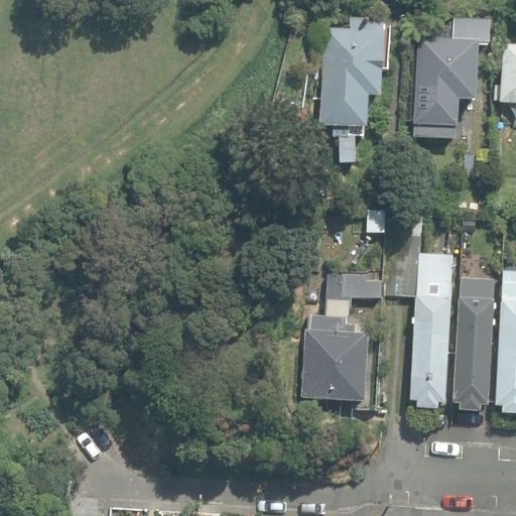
[(339,158),(354,159),(355,132),(365,132),(366,92),(380,93),(381,68),(387,68),(387,47),(380,47),(382,15),(349,14),(349,24),(323,24),(319,122),(332,122),(332,133),(340,133),(339,158)]
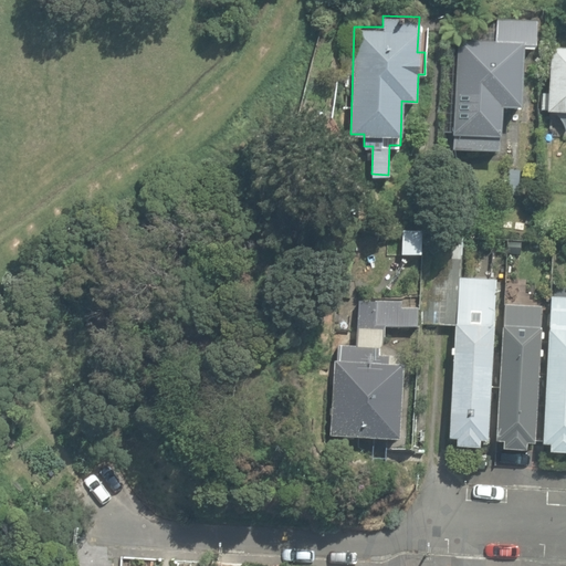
[(451,152),(499,154),(502,111),(520,112),(523,53),(534,53),(536,22),(496,20),(494,43),(458,41),(451,152)]
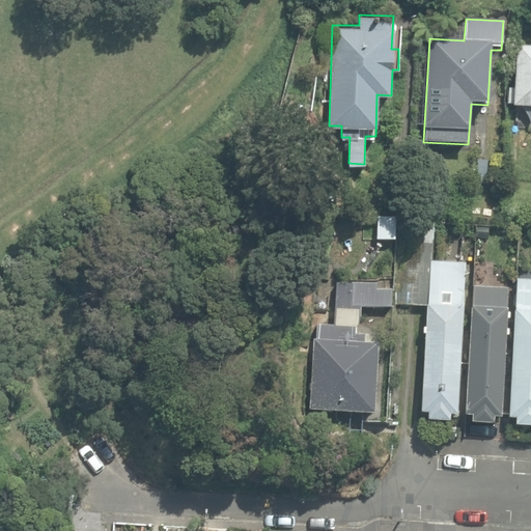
[(530,46),(518,46),(515,88),(508,87),(507,105),(530,105),(530,46)]
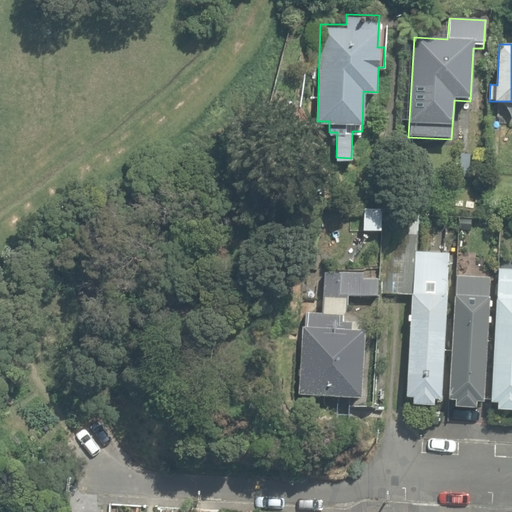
[(486,88),(489,65),(482,64),(479,87),(486,88)]
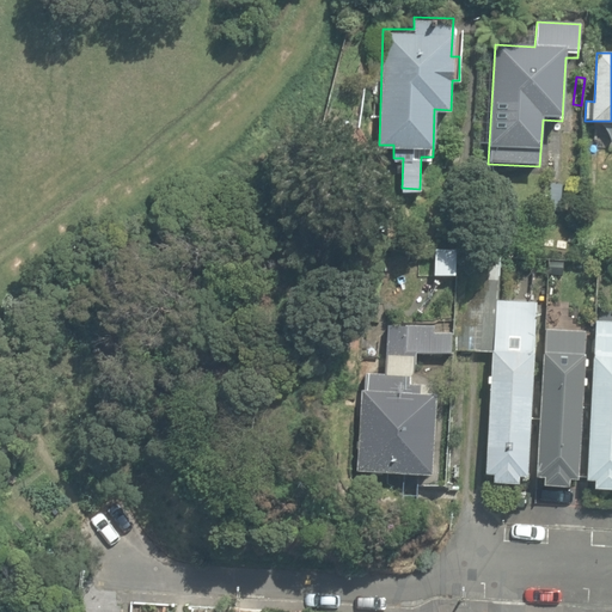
[(433,273),(452,273),(453,251),(434,251),(433,273)]
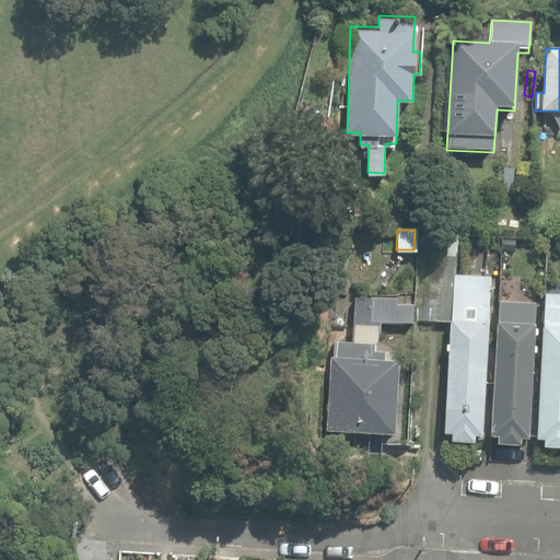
[(477,438),(482,439),(493,278),(454,276),(456,236),(439,235),(438,255),(422,254),(418,321),(452,324),(444,435),(451,435),(450,445),(476,446),(477,438)]
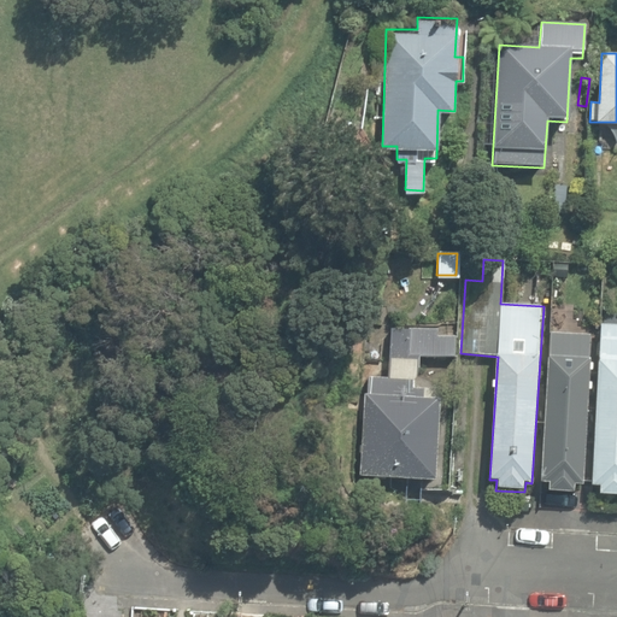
[(564,278),(565,264),(553,263),(552,277),(564,278)]
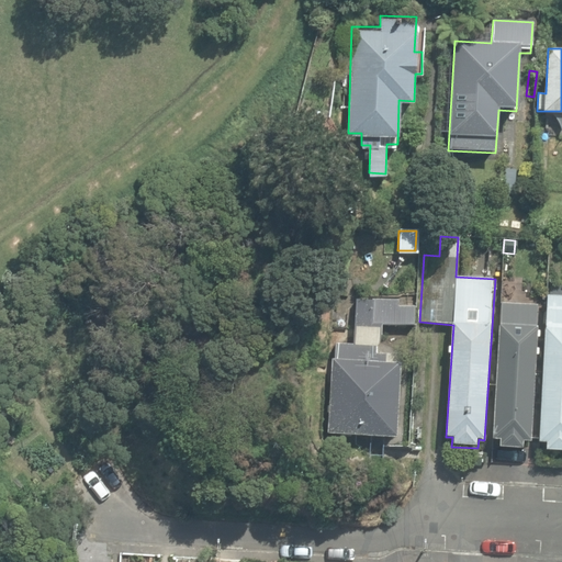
[(561,296),(547,296),(539,441),(547,442),(547,449),(561,449),(561,296)]
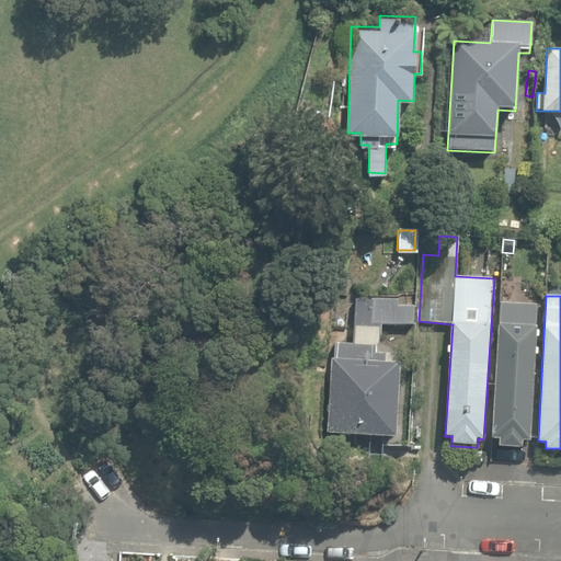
[(328,433),(396,436),(399,364),(397,364),(398,354),(376,353),(376,346),(381,339),(382,324),(412,327),(413,307),(398,306),(398,300),(355,298),(352,343),(334,342),(333,359),(331,359),(328,433)]
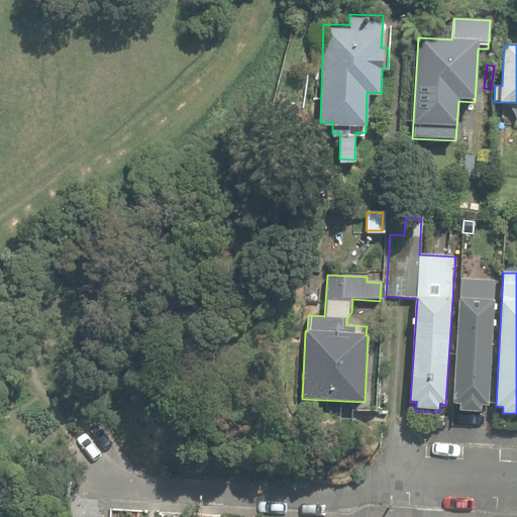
[(458,411),(481,412),(481,406),(488,406),(495,281),(459,279),(452,404),(459,404),(458,411)]
